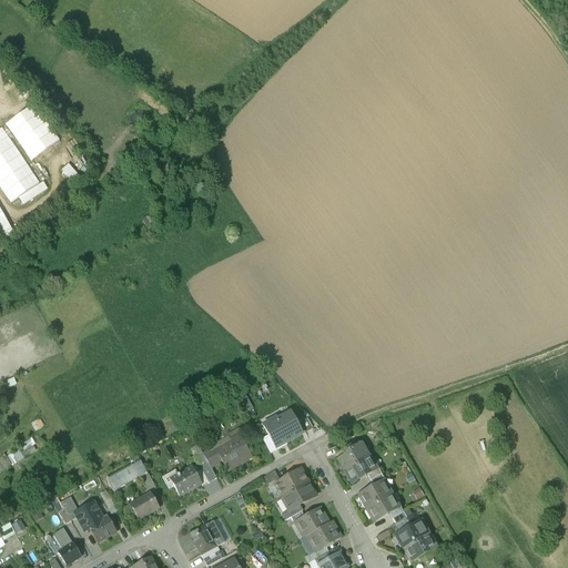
[(30,161),(58,144),(34,107),(7,123),(30,161)]
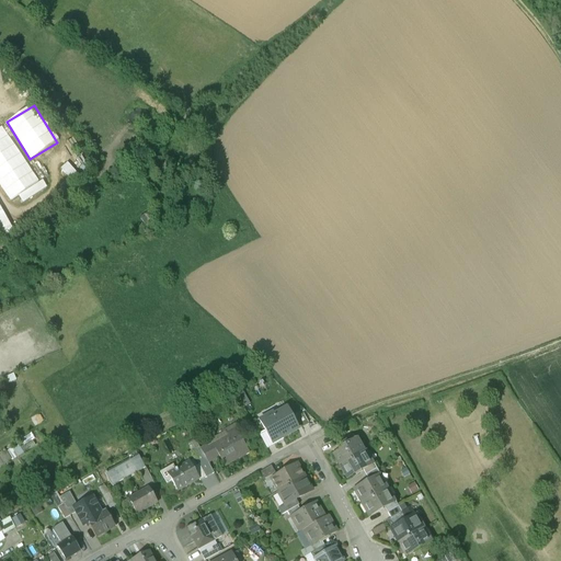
[(38,182),(2,128),(0,128),(0,186),(10,201),(38,182)]
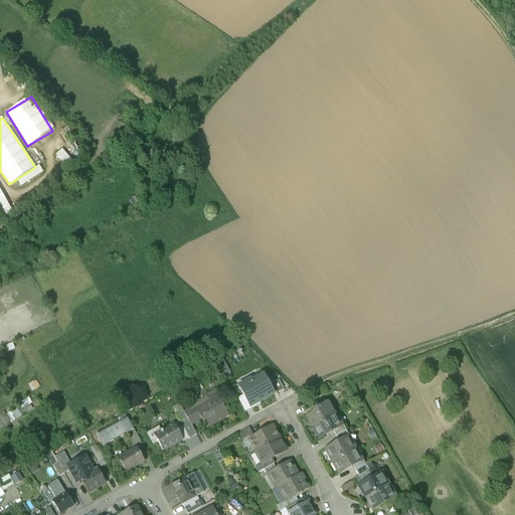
[(73,157),(81,149),(71,140),(64,148),(73,157)]
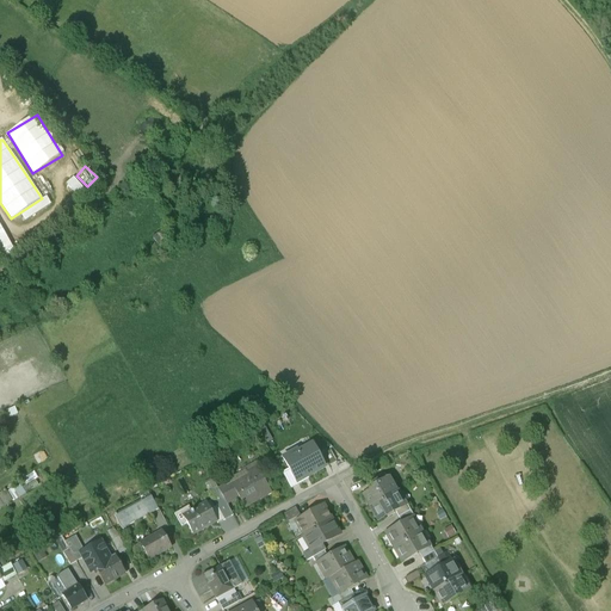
[(81,199),(90,192),(75,177),(67,184),(81,199)]
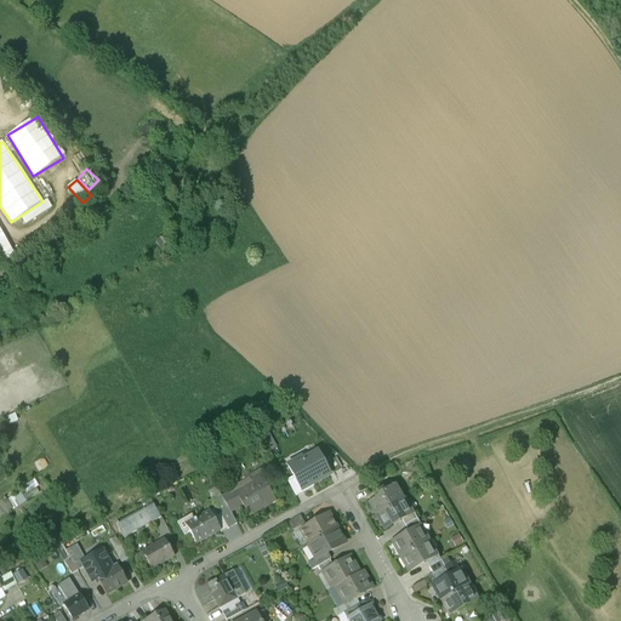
[(0,232),(0,263),(15,256),(0,232)]
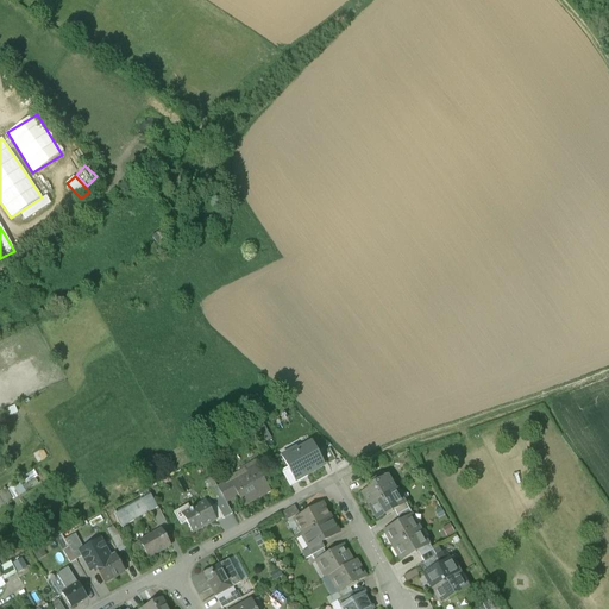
[(312,444),(297,451),(296,449),(282,457),(292,475),(293,473),(297,481),(322,466),(319,459),(320,458),(312,444)]
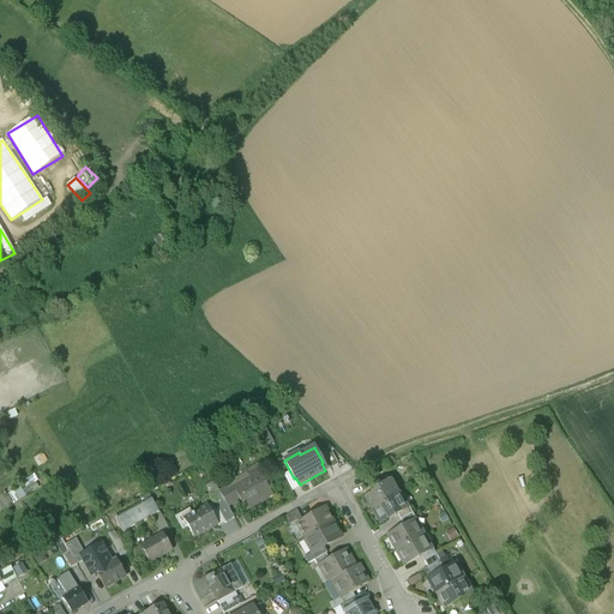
[(252,480),(230,492),(235,501),(240,499),(247,511),(248,511),(247,509),(263,499),(264,501),(274,497),(264,479),(265,479),(260,470),(250,476),(252,480)]
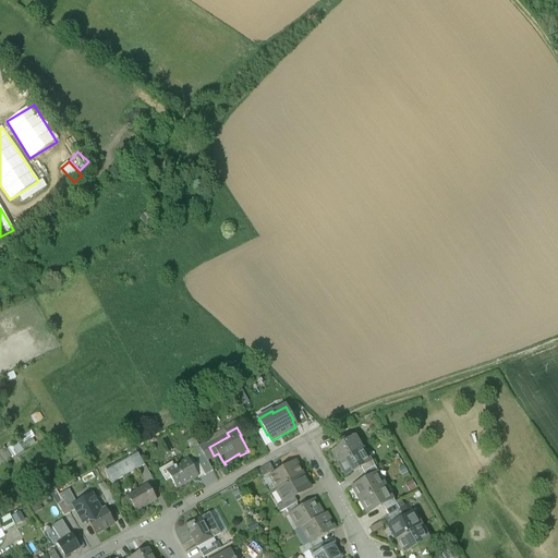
[(352,436),(339,444),(340,445),(331,450),(338,462),(361,450),(352,436)]
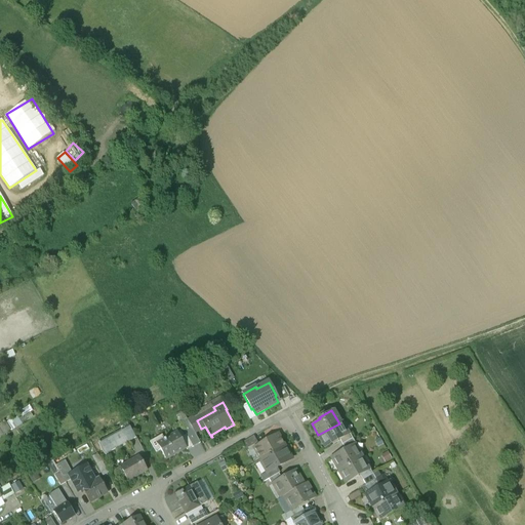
[(197,420),(195,417),(188,420),(195,433),(201,429),(197,420)]
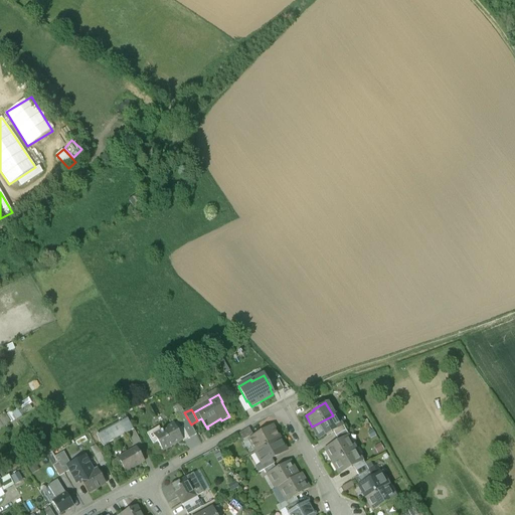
[(184,412),(183,411),(177,415),(184,426),(191,439),(196,436),(184,412)]
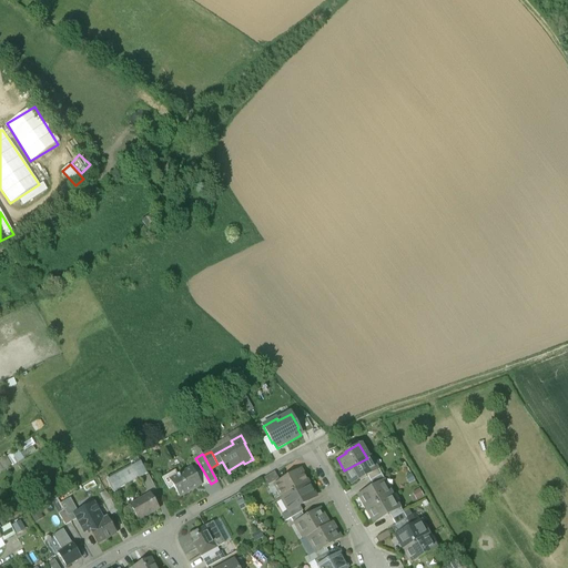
[(0,473),(10,469),(3,457),(0,458),(0,473)]
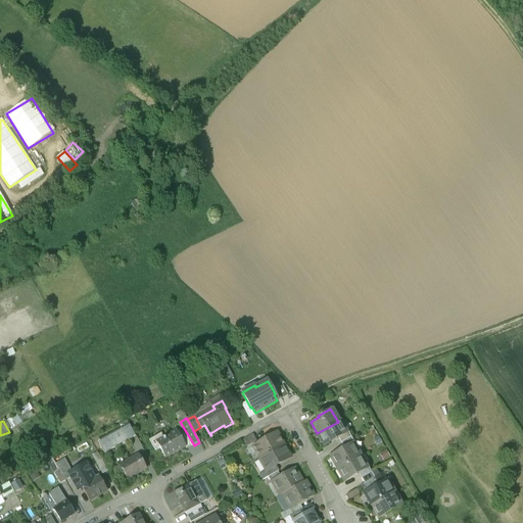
[(338,422),(317,433),(325,446),(337,438),(346,433),(339,421),(338,422)]
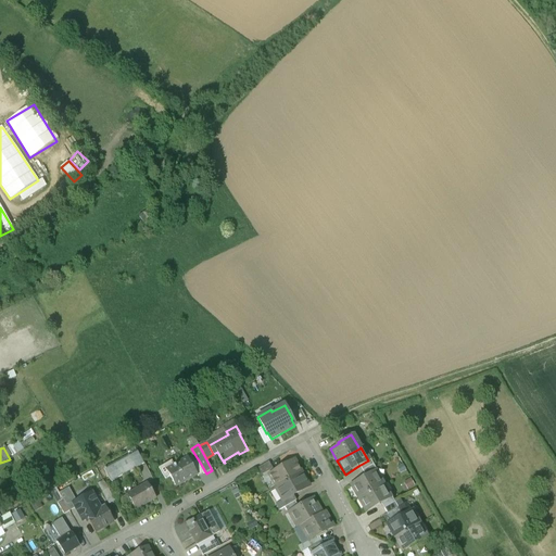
[(137,451),(104,469),(111,482),(143,464),(137,451)]
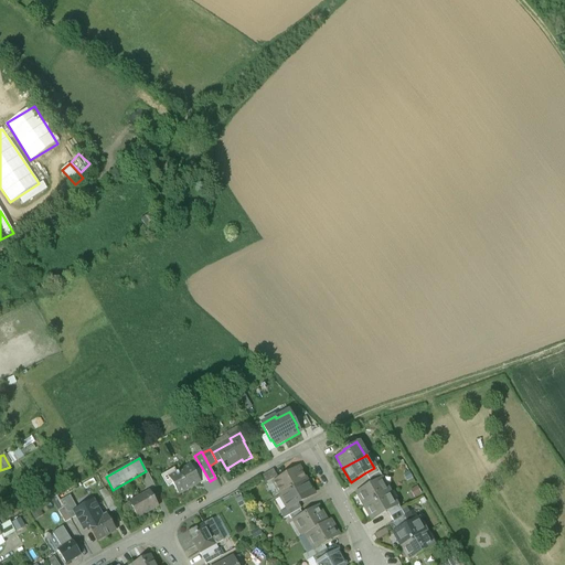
[(192,466),(179,473),(179,472),(178,473),(176,469),(162,476),(169,487),(174,483),(180,496),(202,482),(195,472),(192,466)]
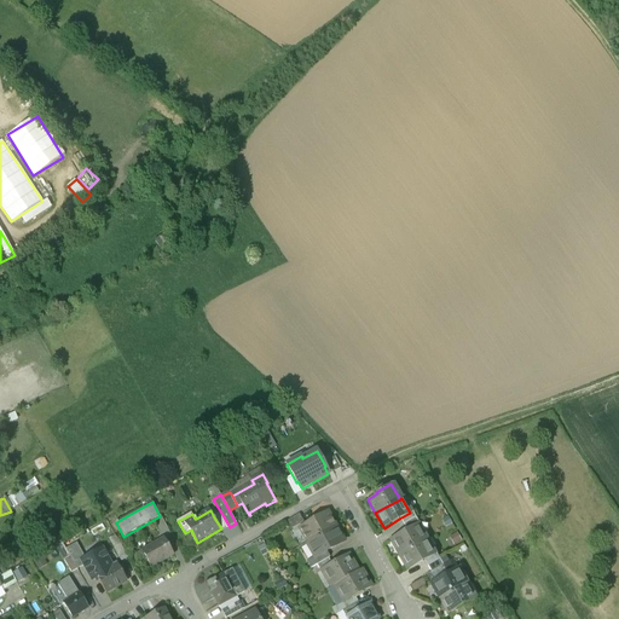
[(317,519),(314,518),(314,520),(300,528),(308,543),(335,526),(328,512),(317,519)]
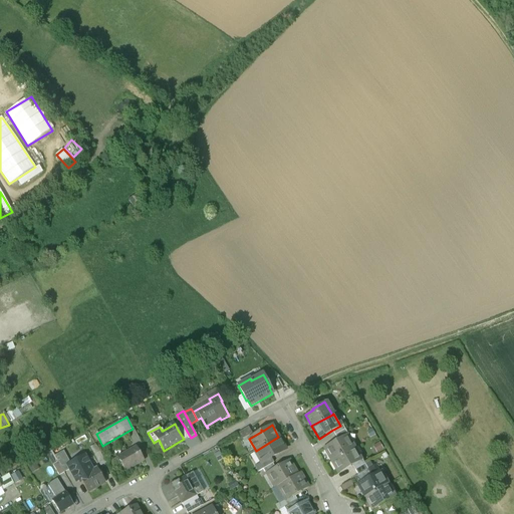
[(340,426),(331,431),(334,436),(344,430),(341,425),(340,426)]
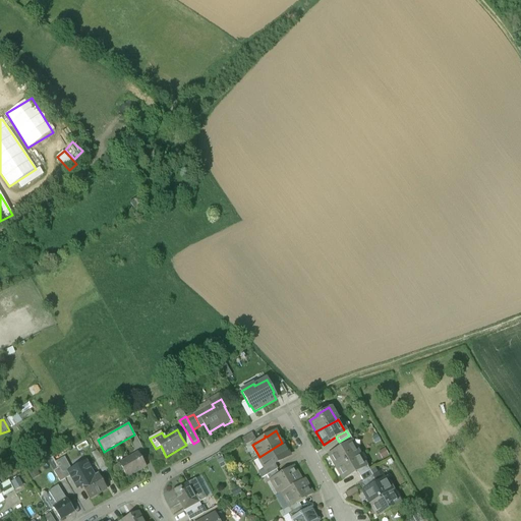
[(186,431),(180,436),(186,445),(187,447),(193,444),(186,431)]
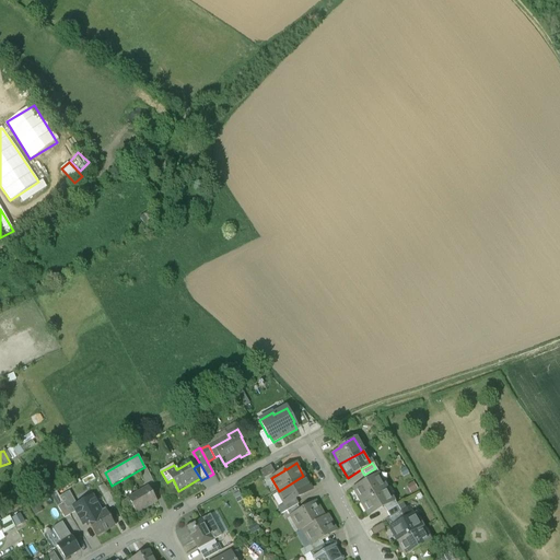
[(271,467),(258,474),(261,479),(275,473),(271,467)]
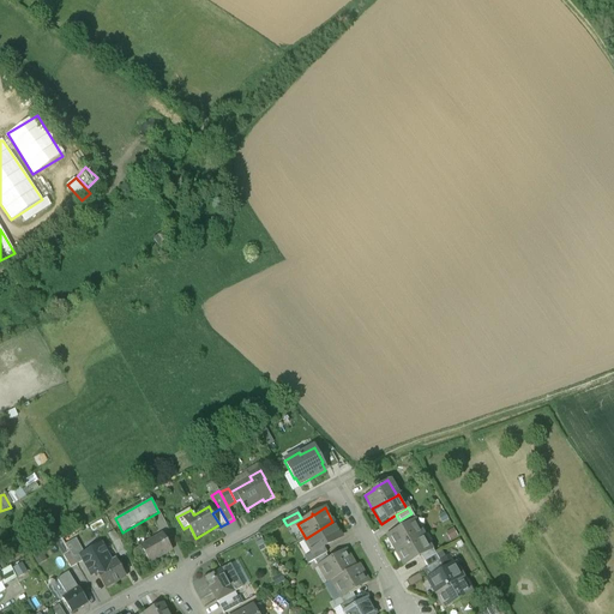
[(411,513),(399,521),(403,527),(413,522),(414,522),(415,521),(411,513)]
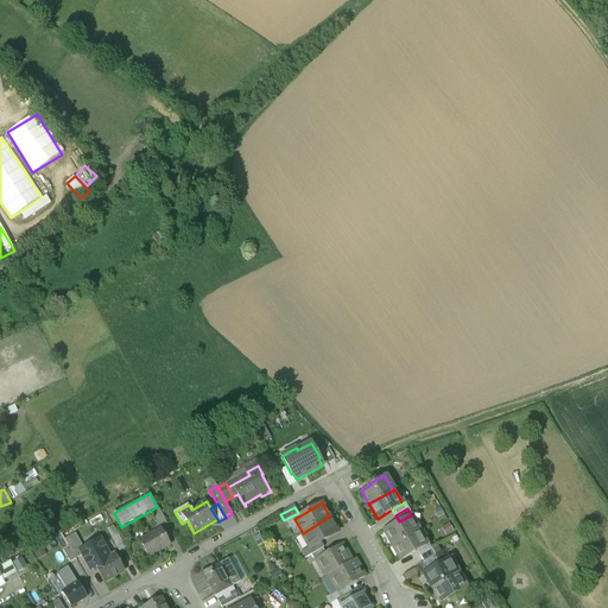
[(303,533),(302,533),(309,546),(310,548),(321,542),(337,531),(329,517),(303,533)]
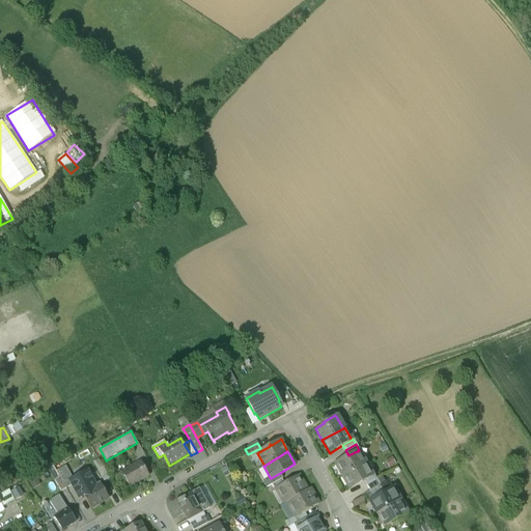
[(348,455),(335,464),(342,476),(365,464),(358,451),(357,451),(348,455)]
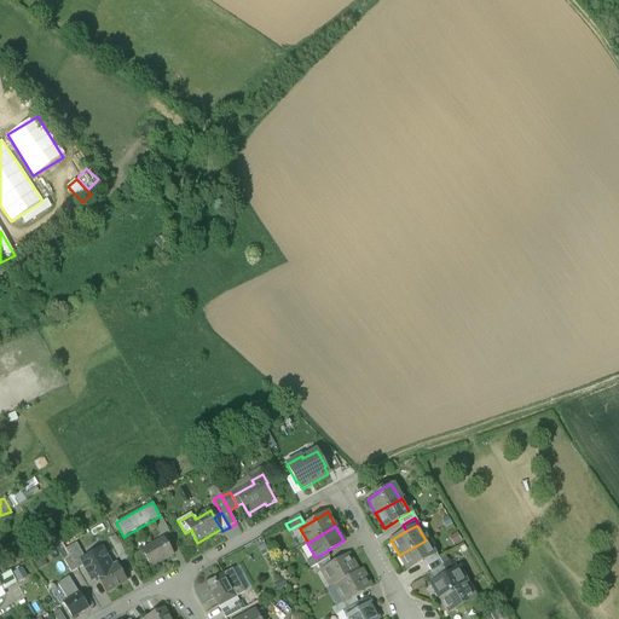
[(460,532),(451,536),(455,543),(462,539),(460,532)]
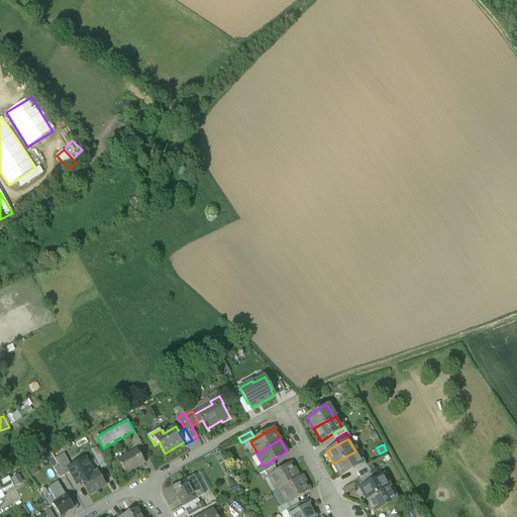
[(106,467),(96,447),(91,450),(101,470),(106,467)]
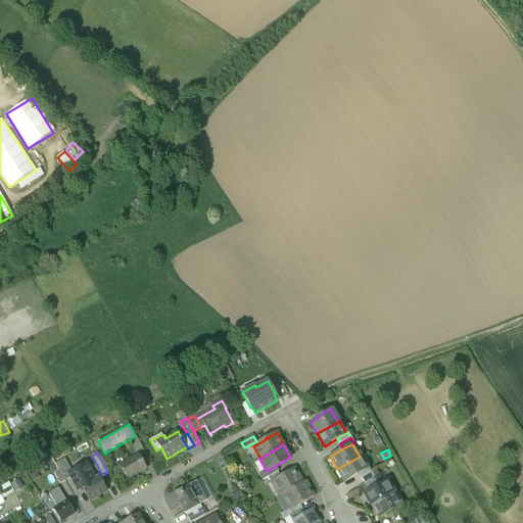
[(139,456),(123,465),(120,466),(124,473),(128,480),(146,469),(139,456)]
